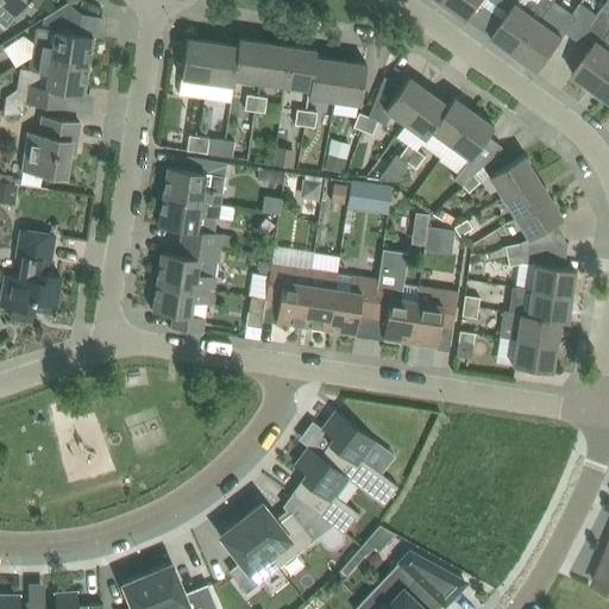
[(30,8),(35,4),(37,0),(0,0),(17,16),(25,5),(30,8)]
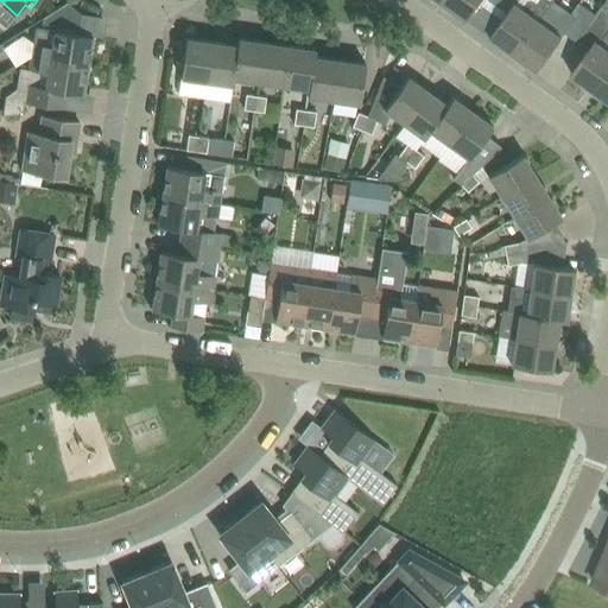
[(468,19),(480,2),(481,0),(445,0),(442,5),(451,12),(454,8),(468,19)]
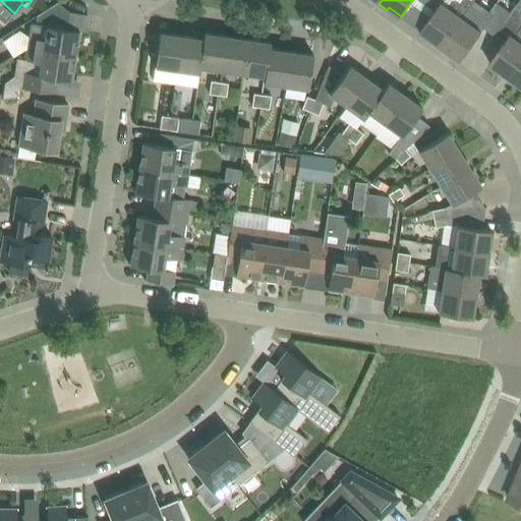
[(462,16),(473,0),(443,0),(421,31),(433,40),(431,42),(440,48),(462,16)]
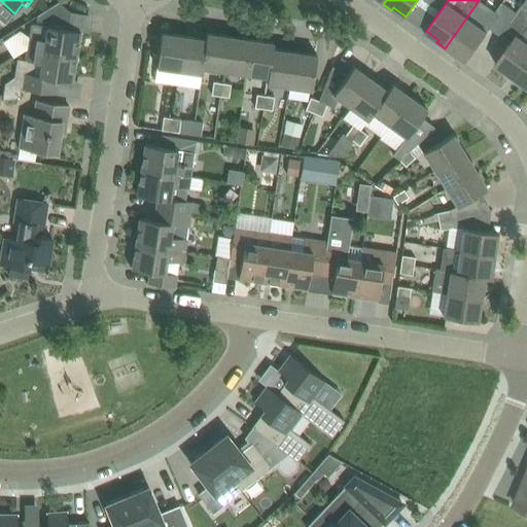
[(454,51),(467,61),(488,31),(486,30),(488,27),(501,36),(511,23),(518,12),(503,2),(492,18),(476,6),(480,0),(479,0),(467,16),(445,48),(453,55),(454,51)]
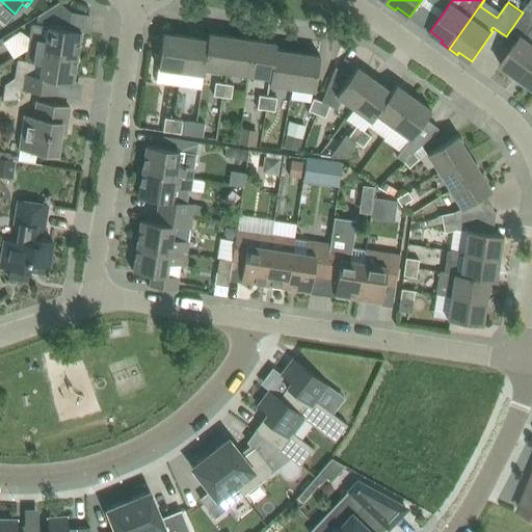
[(531,0),(523,12),(515,23),(529,32),(531,28),(531,0)]
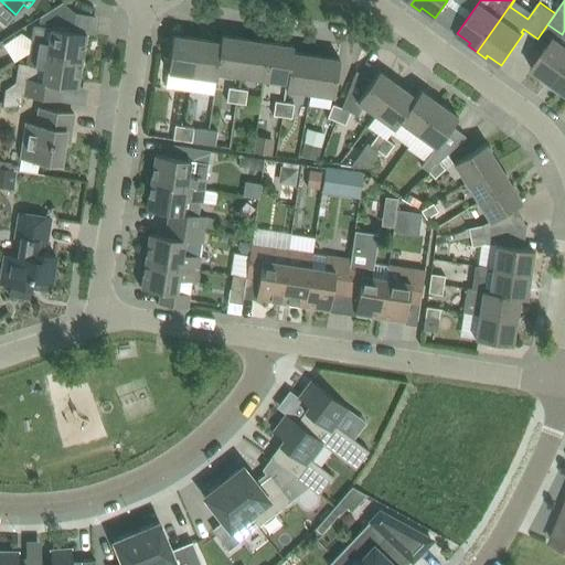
[(32,32),(31,40),(30,52),(83,61),(87,33),(71,31),(71,27),(73,27),(75,12),(63,1),(40,16),(39,28),(32,32)]
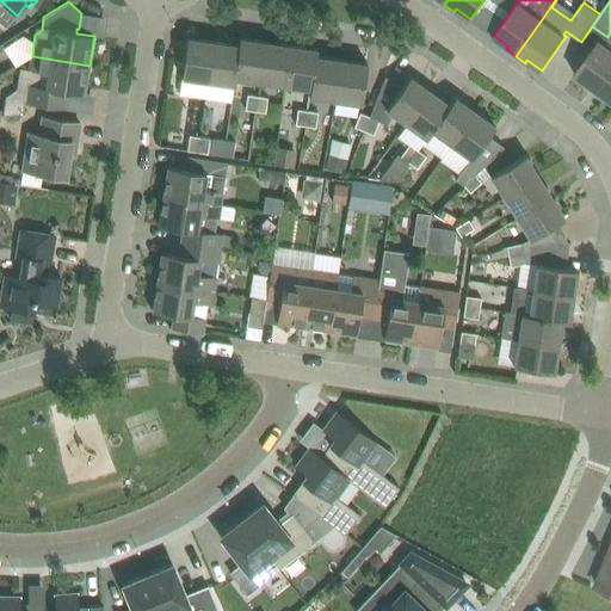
[(187,37),(183,78),(208,81),(214,41),(187,37)]
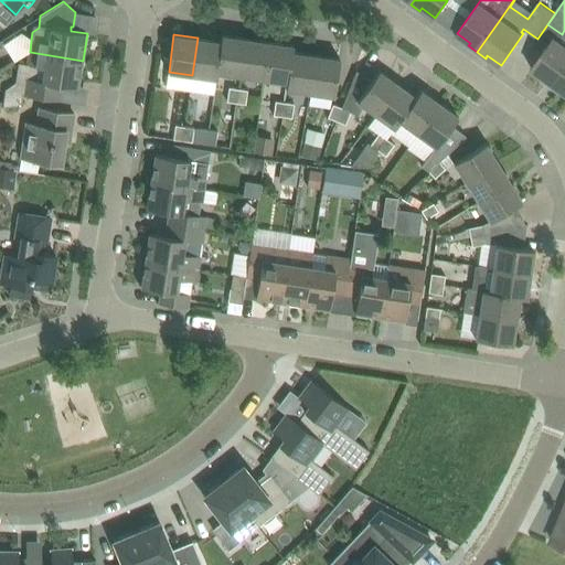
[(198,38),(192,75),(216,78),(222,34),(221,41),(198,38)]
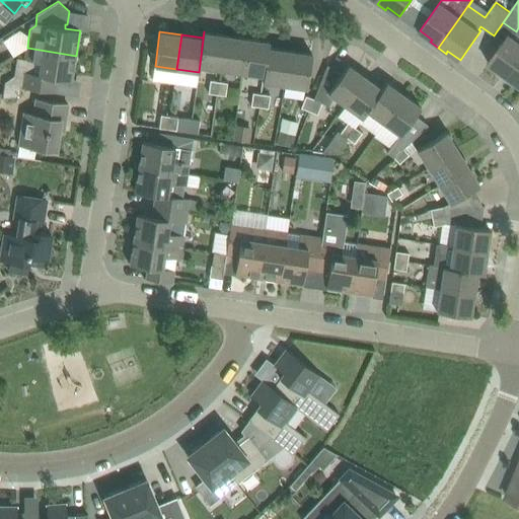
[(204,31),(199,72),(200,66),(221,69),(226,35),(204,31)]
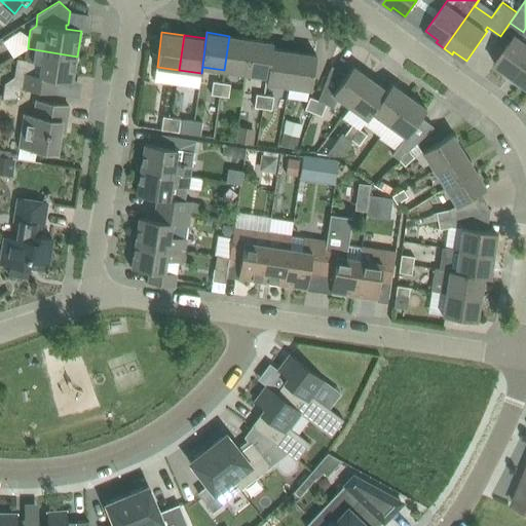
[(525,40),(516,34),(494,63),(506,72),(505,75),(513,80),(525,62),(525,40)]
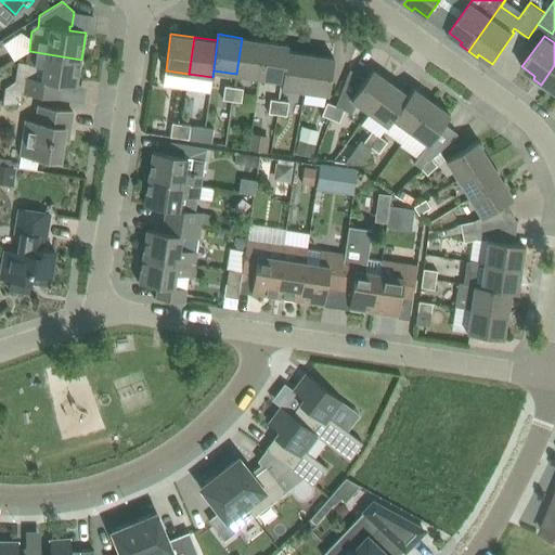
[(260,77),(266,41),(242,38),(236,74),(260,77)]
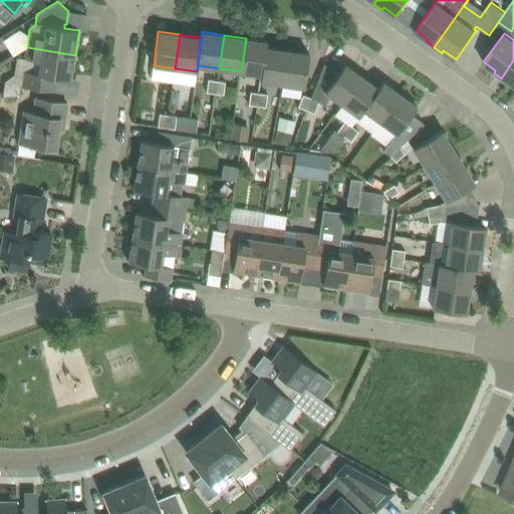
[(261,74),(260,80),(261,80),(266,47),(267,41),(246,38),(241,71),(261,74)]
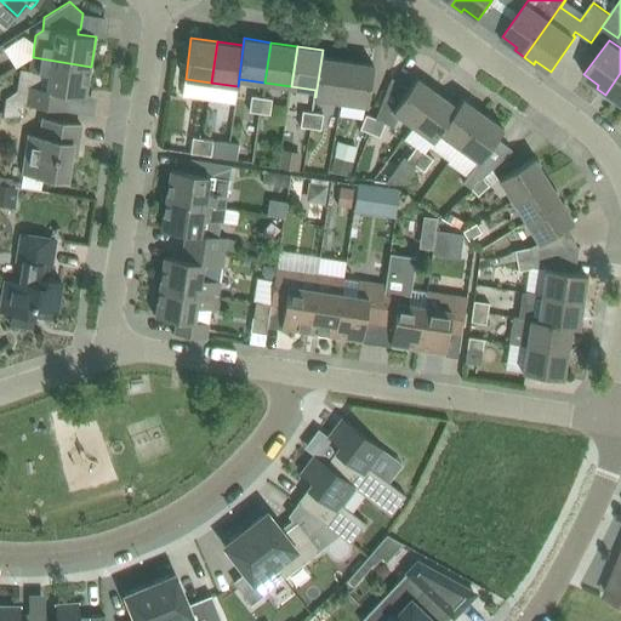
[(33,57),(32,58),(29,70),(21,69),(18,91),(5,98),(3,118),(24,117),(26,104),(66,110),(68,93),(86,96),(91,67),(33,57)]
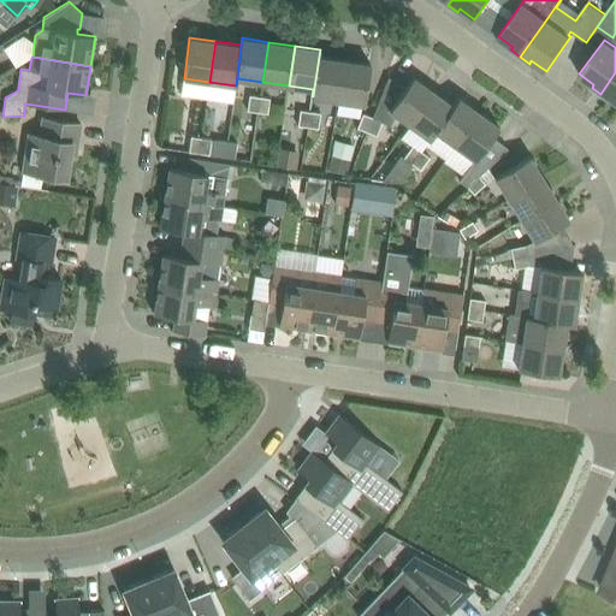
[(339,101),(345,60),(319,57),(313,96),(339,101)]
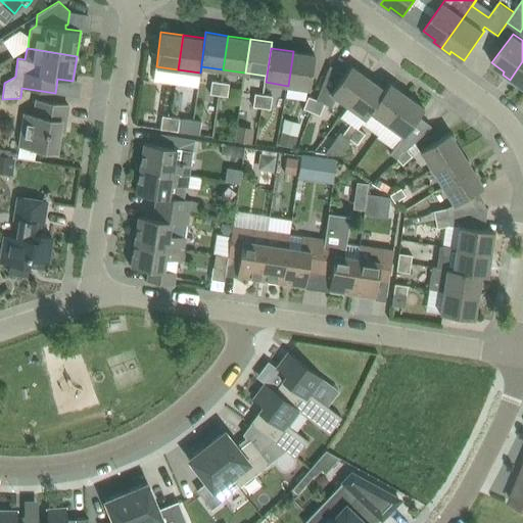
[(293,51),(288,86),(310,89),(315,54),(293,51)]
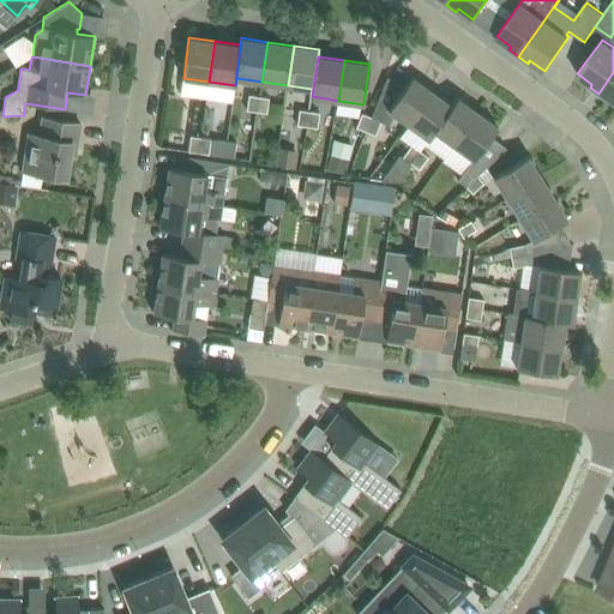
[(611,97),(613,100),(613,72),(599,94),(608,101),(611,97)]
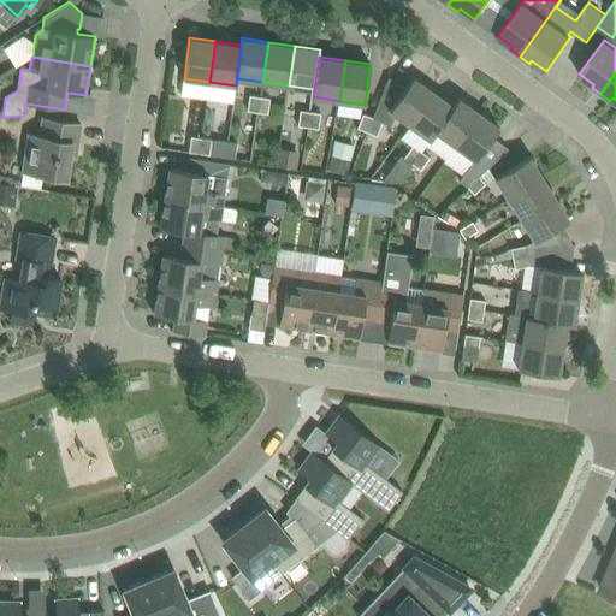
[(389,77),(373,117),(367,132),(377,136),(381,123),(390,126),(397,116),(421,82),(413,77),(404,88),(389,77)]
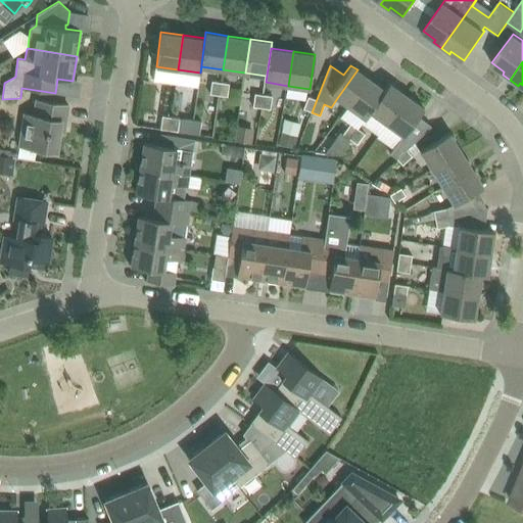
[(358,69),(337,98),(366,119),(371,111),(369,110),(385,89),(370,79),(358,69)]
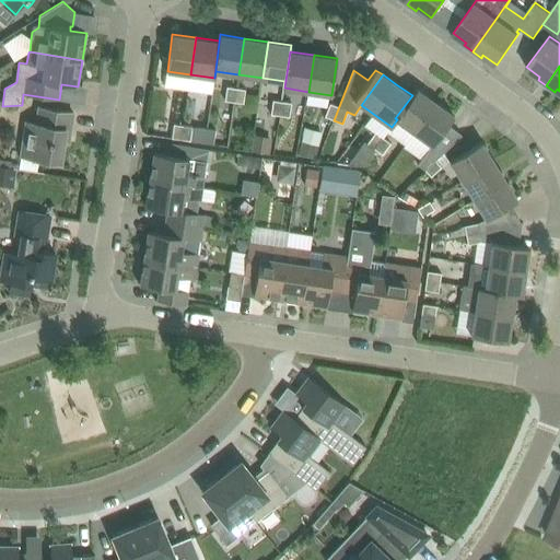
[(234,103),(236,89),(228,88),(225,101),(234,103)]
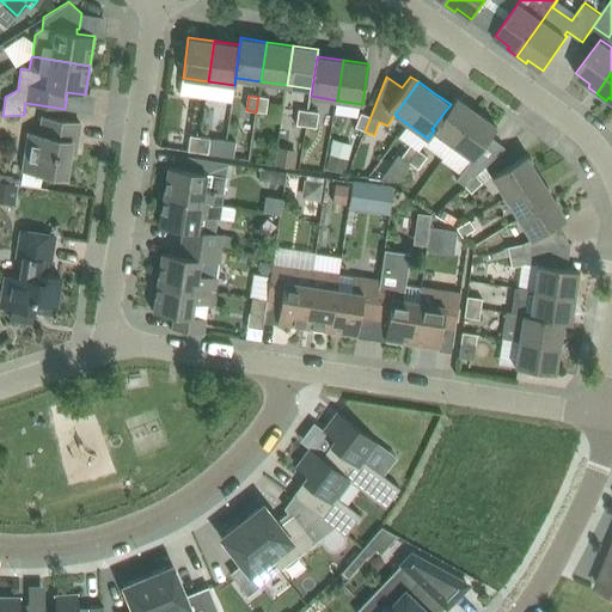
[(258,97),(256,112),(265,114),(268,99),(258,97)]
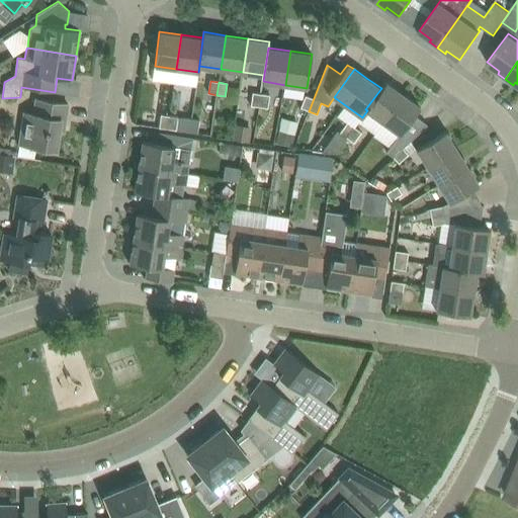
[(367,110),(382,122),(403,94),(385,82),(381,88),(365,109),(367,110)]
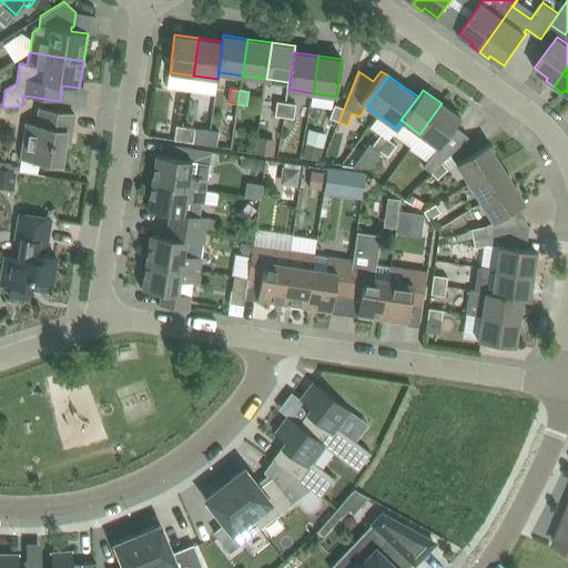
[(286,104),(285,104),(276,102),(275,117),(285,118),(286,104)]
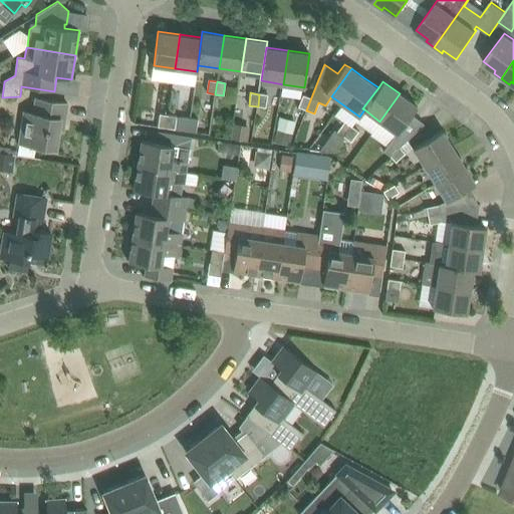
[(396,133),(383,150),(389,156),(399,147),(424,122),(412,113),(417,105),(400,93),(379,121),(396,133)]
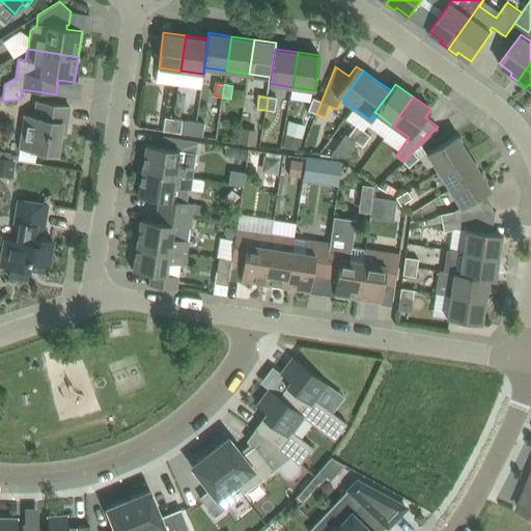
[(268,98),(267,110),(275,111),(277,99),(268,98)]
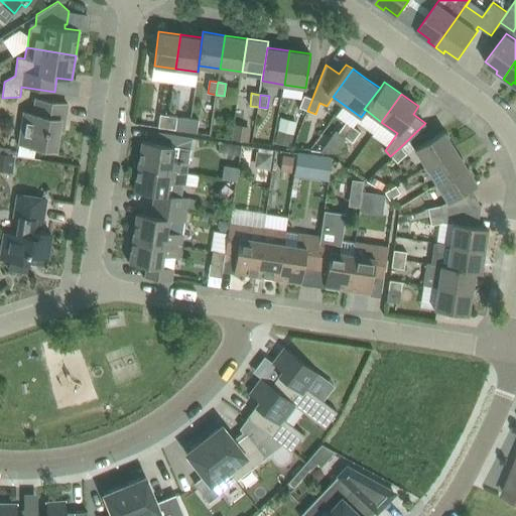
[(299,108),(307,111),(312,98),(304,95),(299,108)]
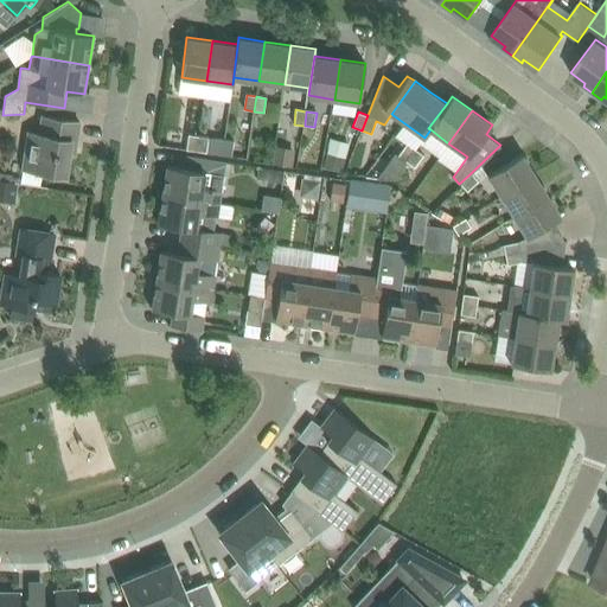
[(23,168),(43,172),(66,176),(72,140),(77,141),(80,121),(43,116),(39,134),(29,132),(23,168)]
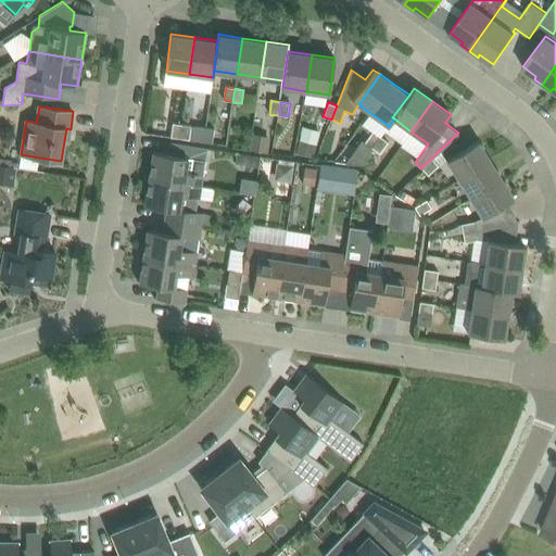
[(180,139),(182,125),(173,124),(171,137),(180,139)]
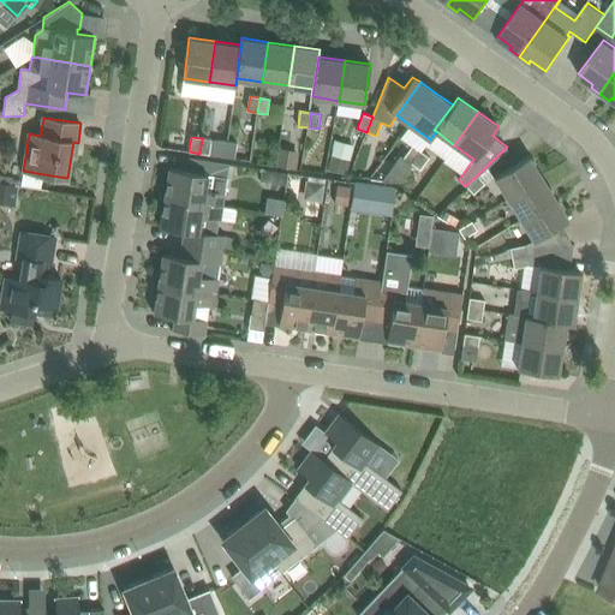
[(202,137),(202,138),(199,154),(225,157),(227,141),(202,137)]
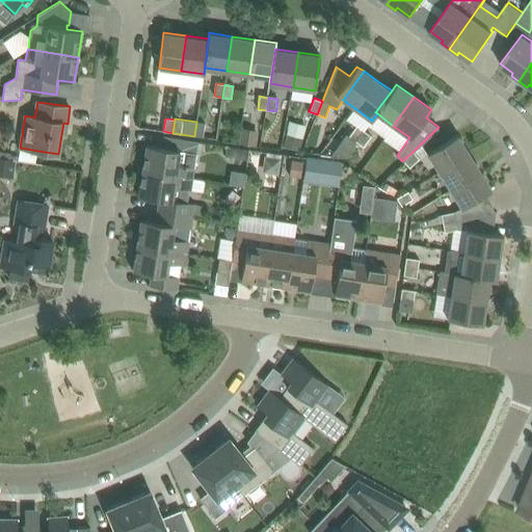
[(196,122),(194,136),(203,137),(205,124),(196,122)]
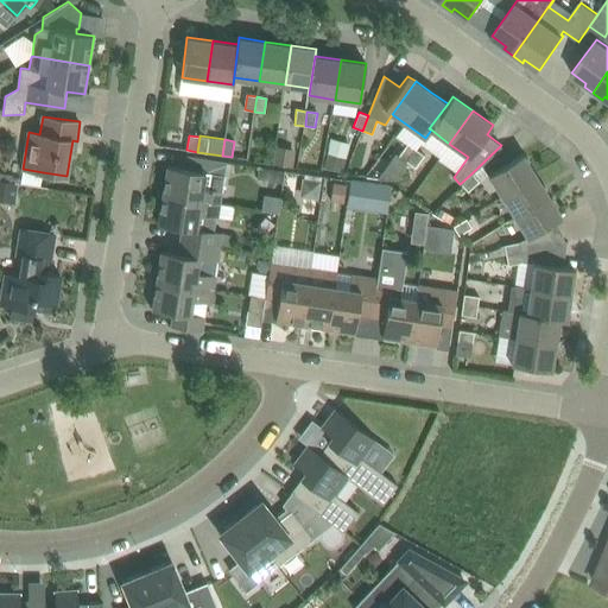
[(407,144),(399,157),(406,163),(416,150),(407,144)]
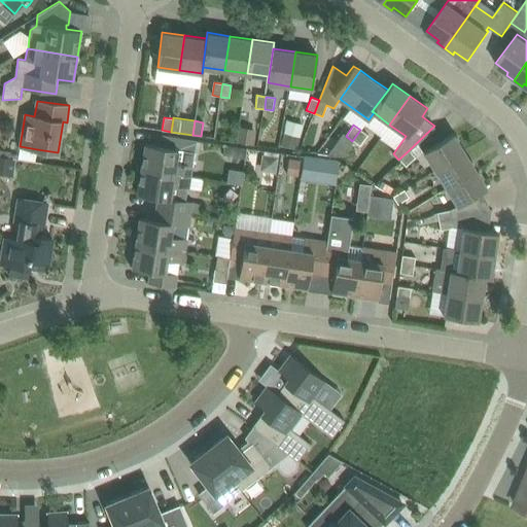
[(255,131),(240,129),(237,142),(253,144),(255,131)]
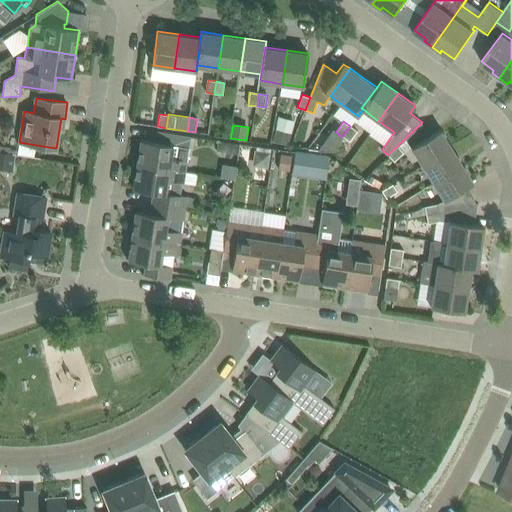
[(350,126),(342,137),(349,142),(357,132),(350,126)]
